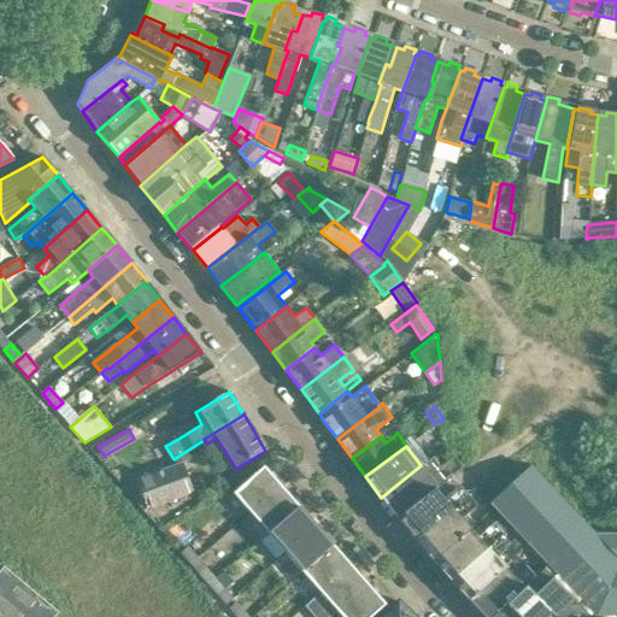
[(195,456),(191,448),(174,459),(177,464),(136,480),(147,507),(193,491),(183,464),(195,456)]
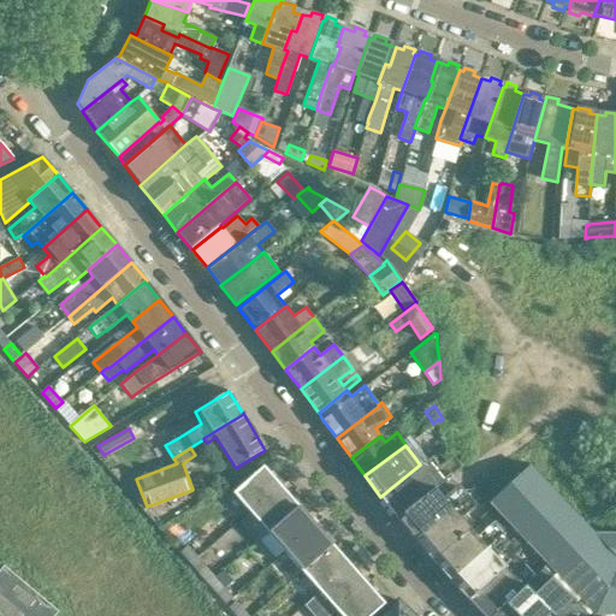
[(425,460),(420,465),(380,497),(397,519),(438,484),(439,485),(452,474),(460,467),(460,466),(451,456),(433,469),(425,460)]
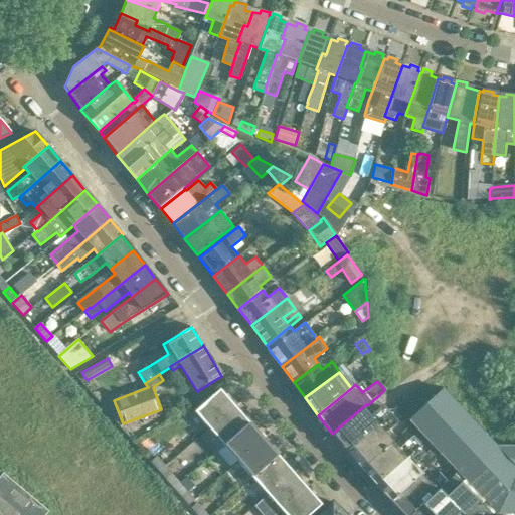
[(209,428),(234,406),(219,389),(195,411),(209,428)]
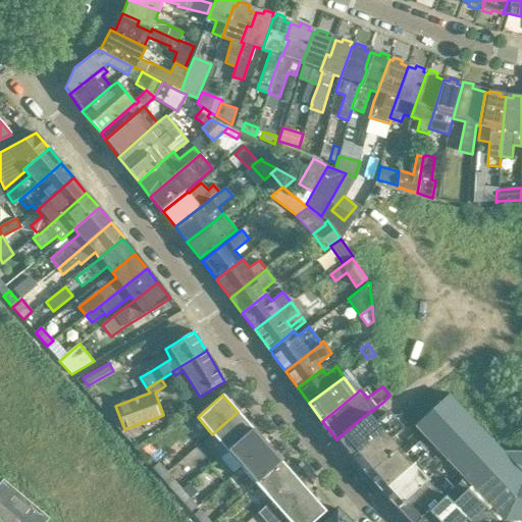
[(478,521),(481,519),(507,497),(521,499),(521,452),(503,453),(491,439),(492,438),(476,422),(476,423),(450,395),(418,425),(417,424),(414,426),(463,479),(454,487),(454,488),(417,521),(478,521)]
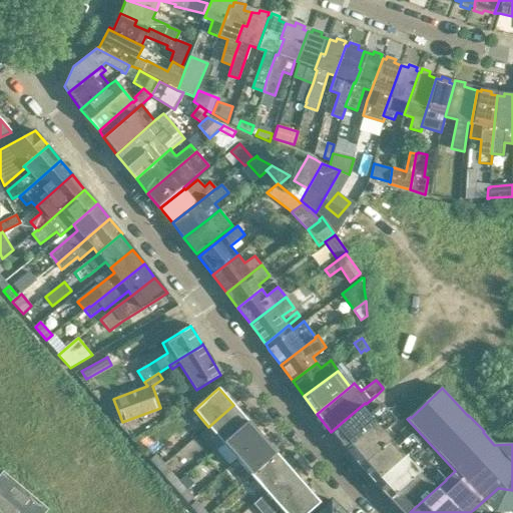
[(346,449),(390,412),(382,403),(372,411),(366,404),(365,403),(331,432),(346,449)]
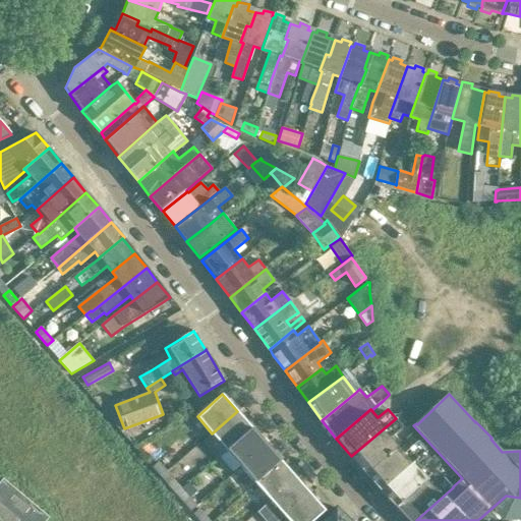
[(237,411),(212,433),(228,451),(253,428),(237,411)]
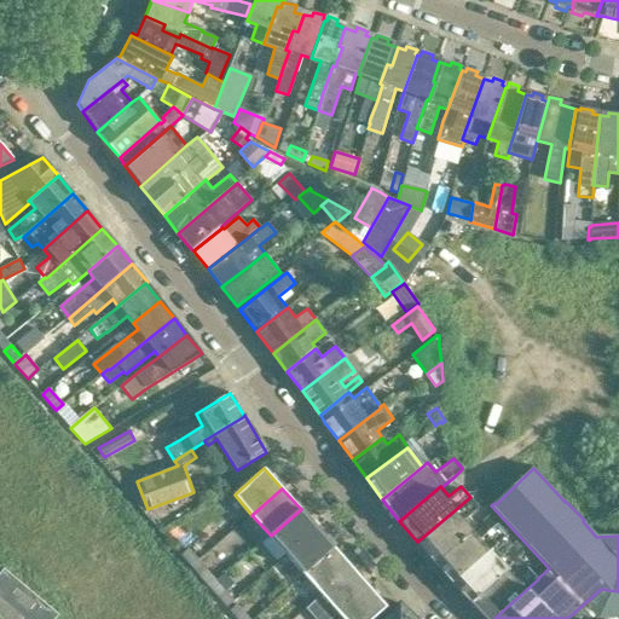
[(435,562),(476,525),(468,516),(479,507),(470,497),(417,542),(435,562)]
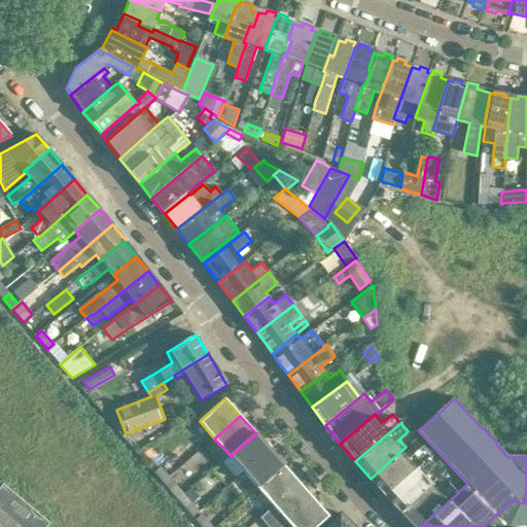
[(246,473),(271,451),(256,433),(231,456),(246,473)]
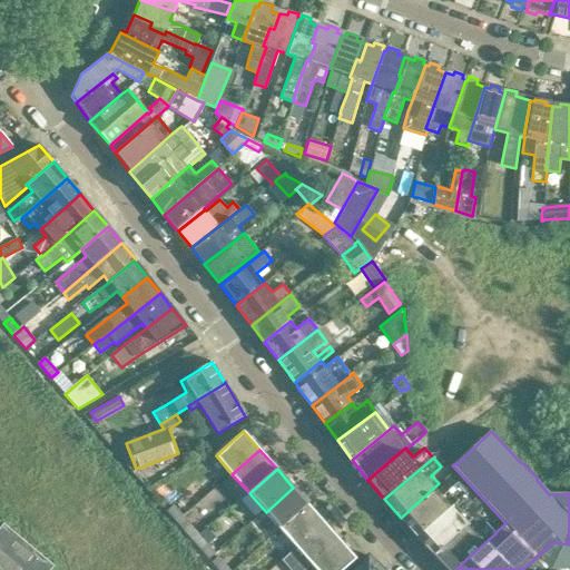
[(416,534),(464,493),(455,483),(446,492),(439,483),(401,518),(416,534)]
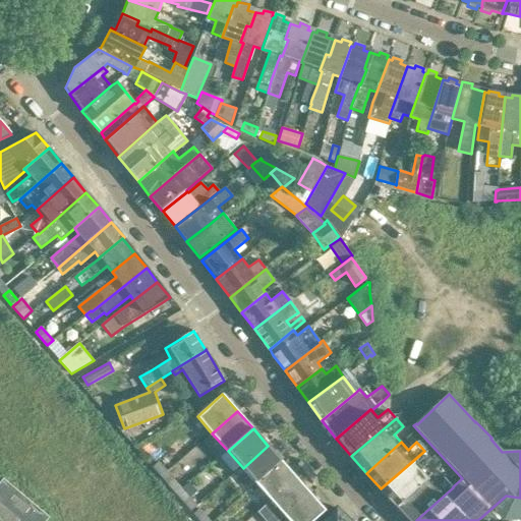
[(257,485),(283,463),(268,446),(243,468),(257,485)]
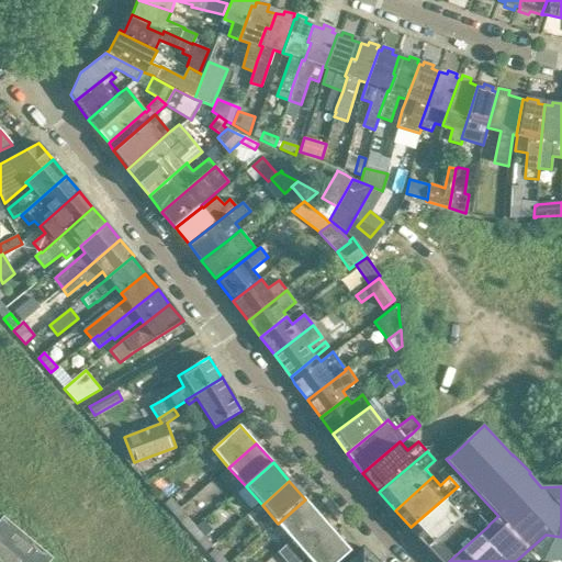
[(428,546),(463,512),(456,503),(465,495),(458,486),(411,527),(428,546)]
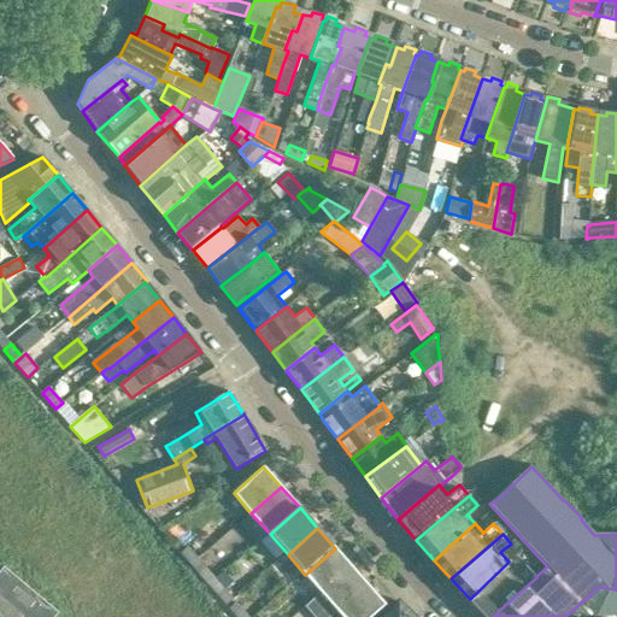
[(198,558),(187,547),(181,552),(192,564),(198,558)]
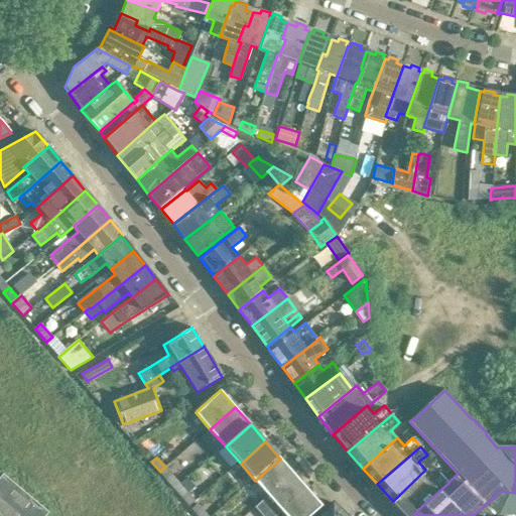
[(270,497),(294,475),(280,459),(255,481),(270,497)]
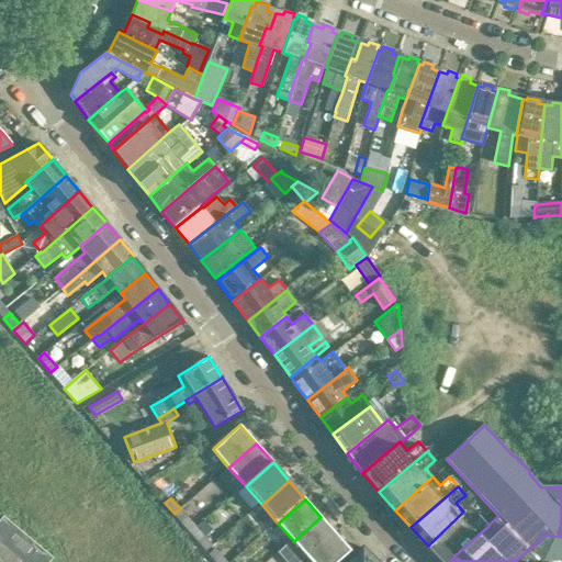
[(449,561),(489,526),(489,525),(470,506),(464,512),(463,512),(428,546),(441,561),(449,561)]
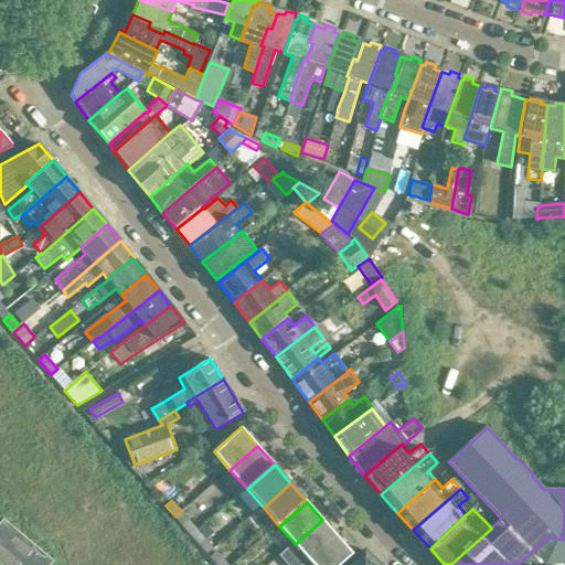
[(49,564),(53,561),(3,519),(0,522),(0,564),(49,564)]
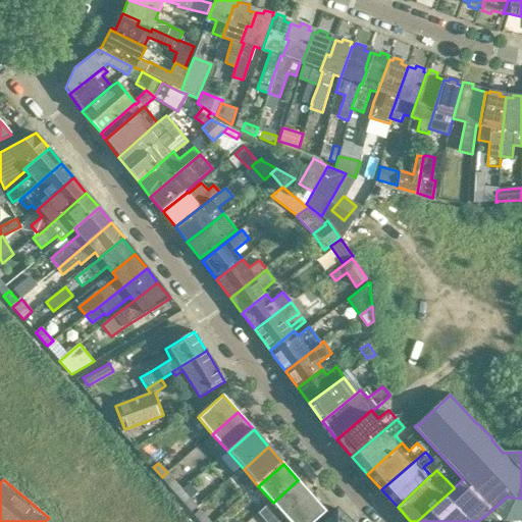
[(288,519),(312,497),(298,480),(273,503),(288,519)]
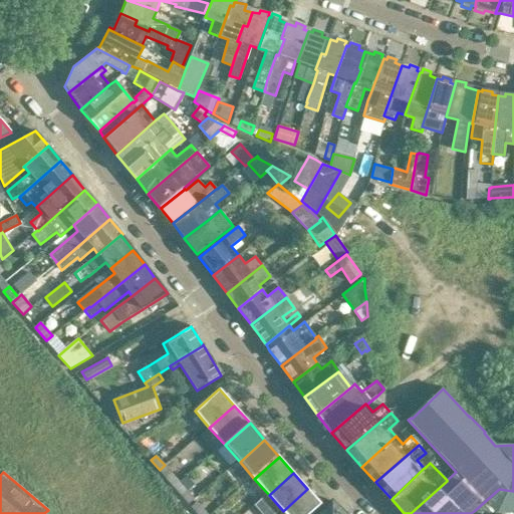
[(172,474),(168,479),(176,488),(181,484),(172,474)]
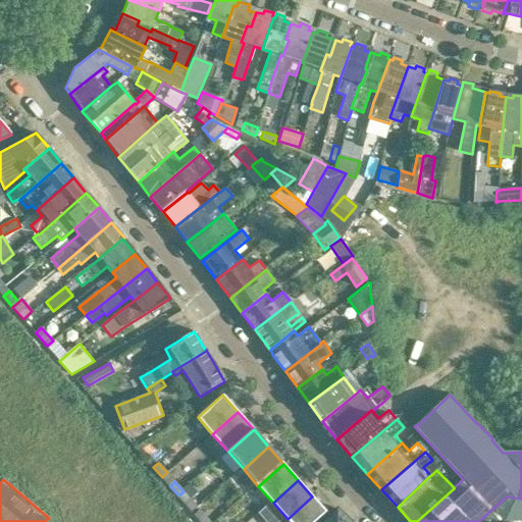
[(184,491),(178,496),(187,506),(192,502),(184,491)]
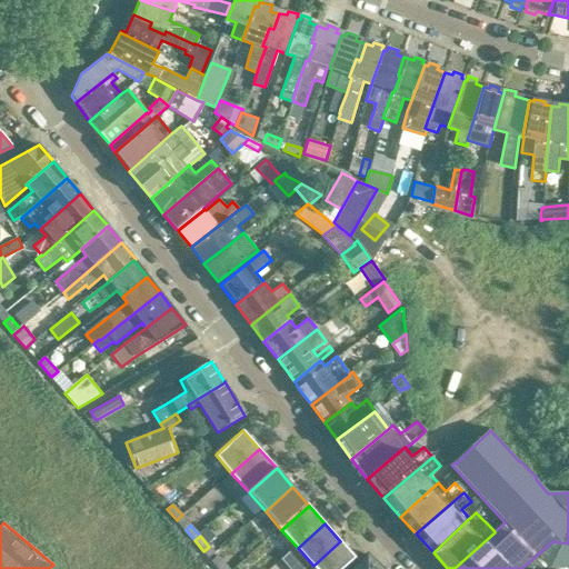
[(316,568),(342,568),(355,558),(340,541),(313,566),(316,568)]
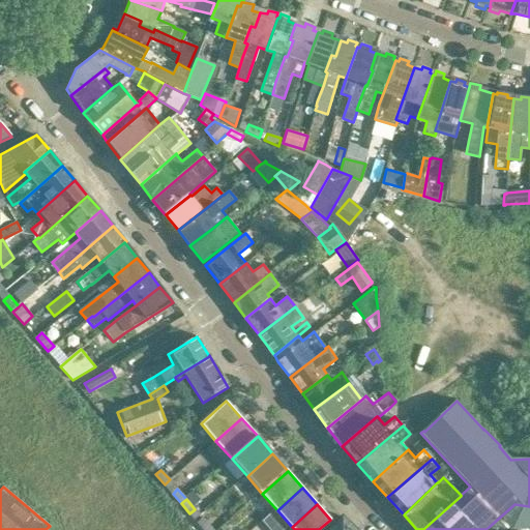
[(529,529),(529,506),(514,504),(489,527),(518,529),(516,529),(529,529)]
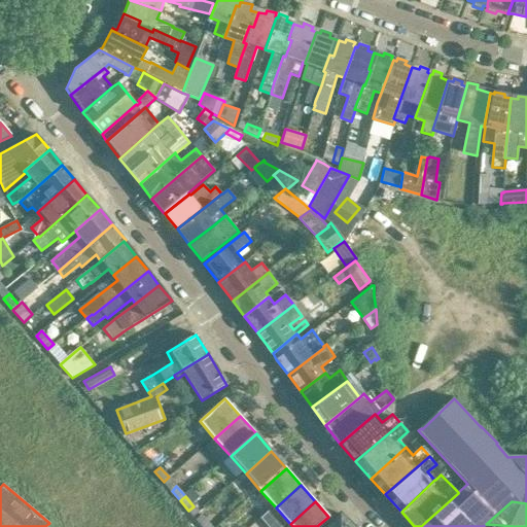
[(352,526),(340,513),(324,526),(352,526)]
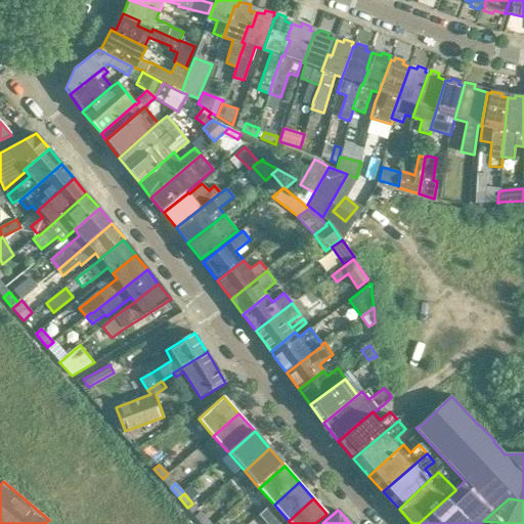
[(211,523),(201,512),(195,516),(202,523),(211,523)]
